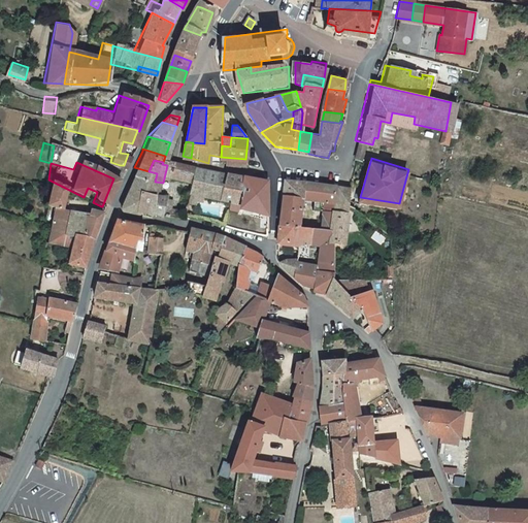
[(216,204),(223,176),(167,165),(163,183),(186,187),(185,196),(216,204)]
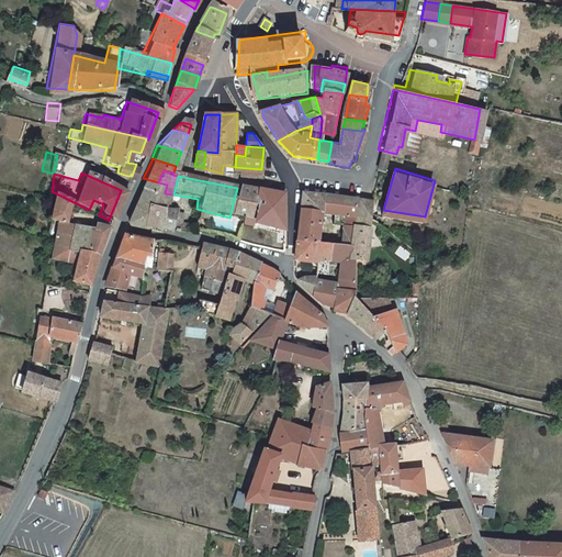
[(131,203),(148,207),(161,210),(165,193),(167,185),(158,182),(143,178),(131,203)]
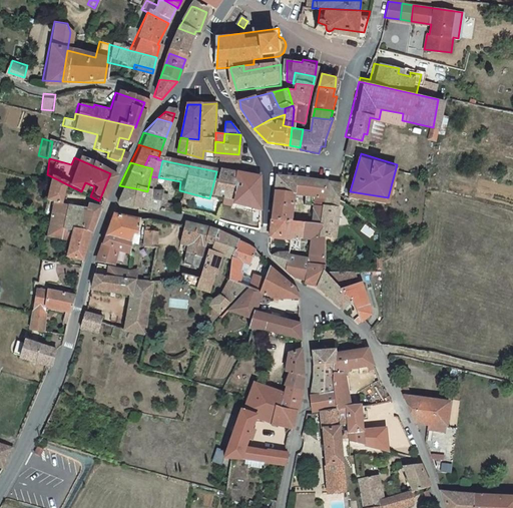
[(216,203),(227,206),(232,174),(216,171),(209,198),(208,201),(216,203)]
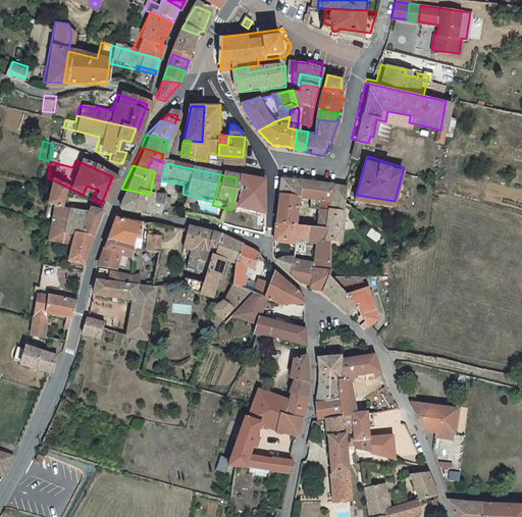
[(280,175),(278,195),(297,197),(301,197),(303,177),(280,175)]
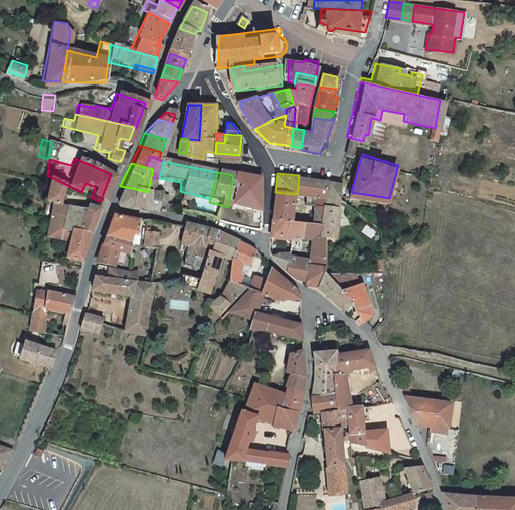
[(55,207),(63,183),(47,175),(41,200),(48,202),(45,216),(42,234),(56,237),(58,227),(67,229),(73,231),(78,211),(55,207)]
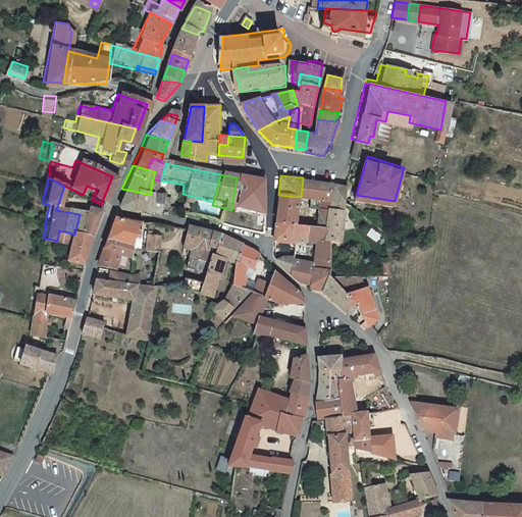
[(237,177),(231,210),(259,216),(259,183),(237,177)]
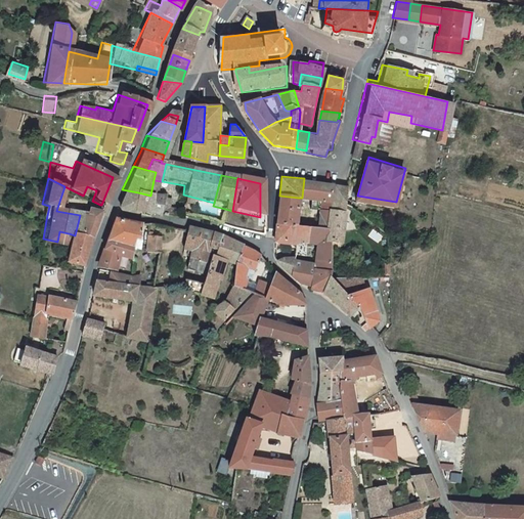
[(304,178),(302,198),(315,200),(317,179),(304,178)]
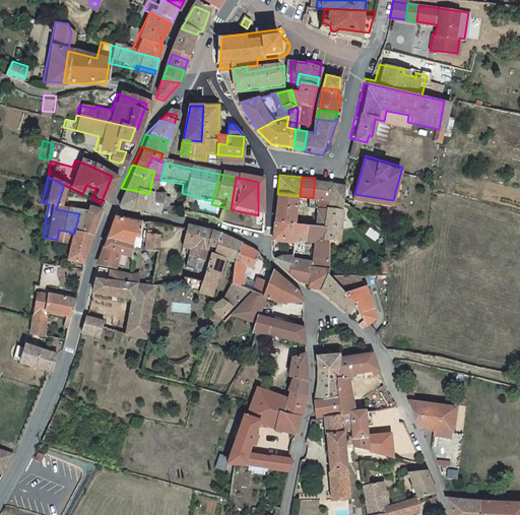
[(319,198),(318,222),(329,222),(331,180),(315,178),(313,198),(319,198)]
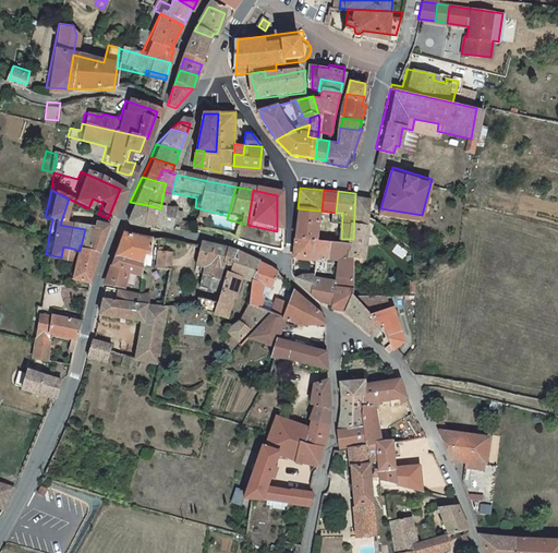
[(370,195),(355,193),(353,239),(352,254),(364,254),(367,214),(370,195)]
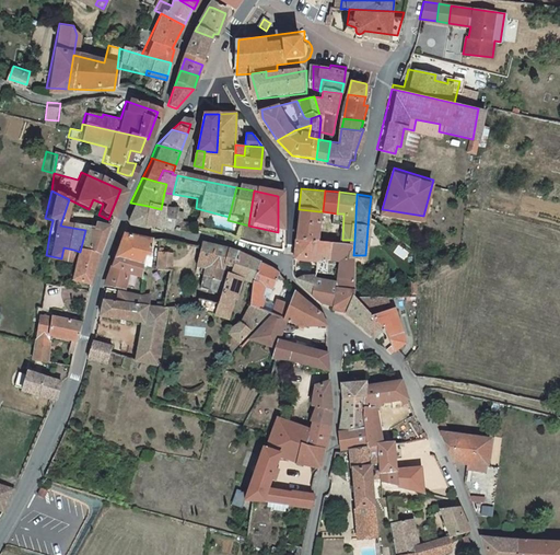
[(148,206),(130,203),(123,219),(123,221),(126,222),(143,227),(148,206)]
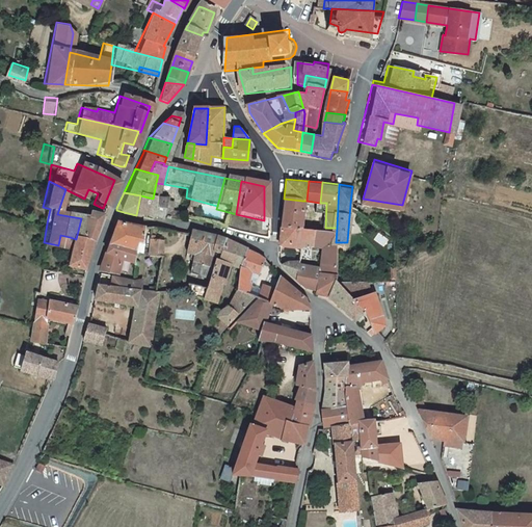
[(136,215),(149,217),(153,199),(140,195),(136,215)]
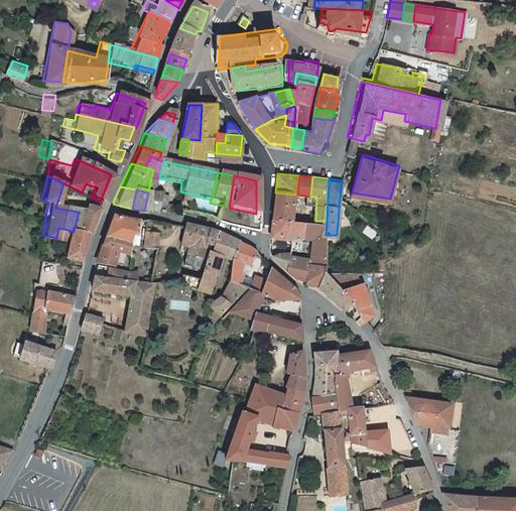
[(153,213),(156,197),(157,194),(148,193),(144,211),(153,213)]
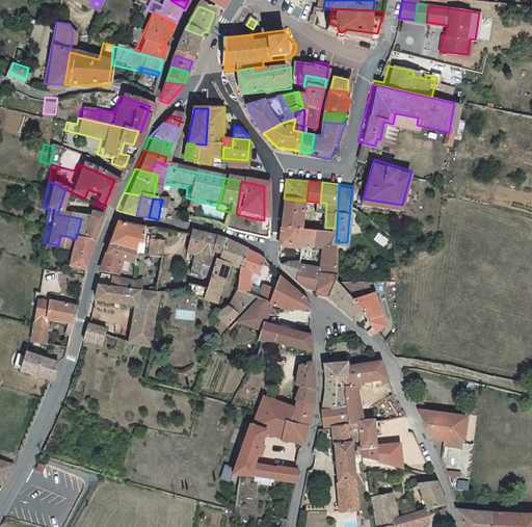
[(283,226),(301,227),(302,201),(284,199),(284,209),(283,226)]
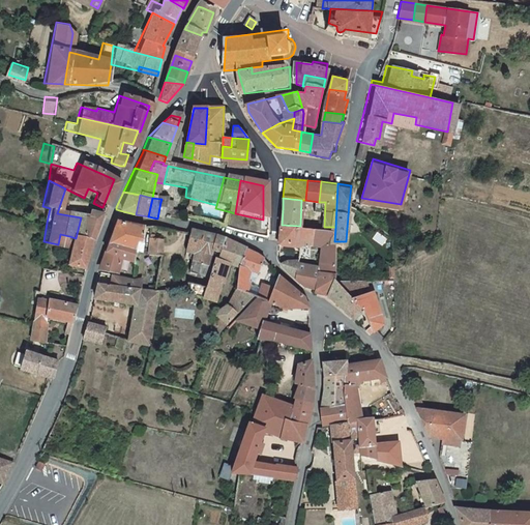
[(169,204),(160,202),(157,219),(171,222),(173,212),(168,211),(169,204)]
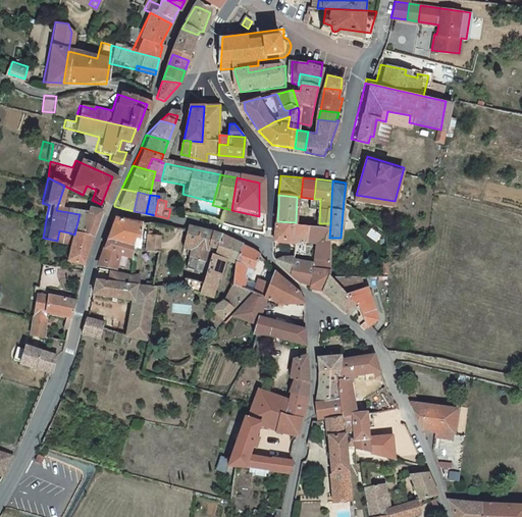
[(74,235),(86,238),(97,210),(85,208),(82,215),(80,214),(74,235)]
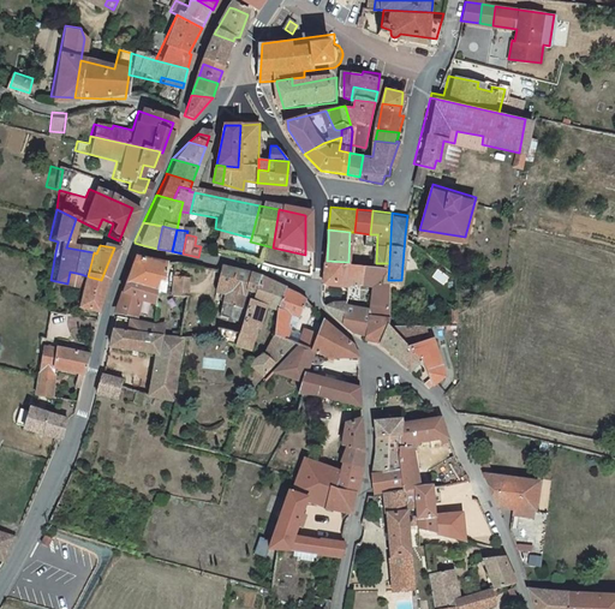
[(137,257),(132,281),(159,287),(161,280),(174,281),(178,263),(137,257)]
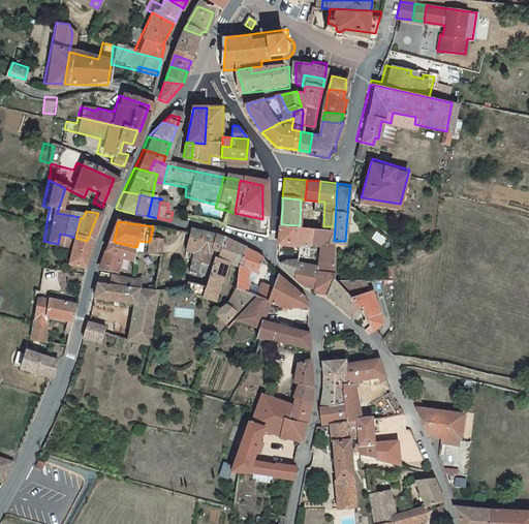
[(314,285),(329,288),(334,274),(335,268),(334,241),(335,226),(323,226),(300,225),(281,224),(279,243),(320,243),(317,260),(299,260),(300,258),(278,259),(286,269),(298,278),(302,282),(314,285)]
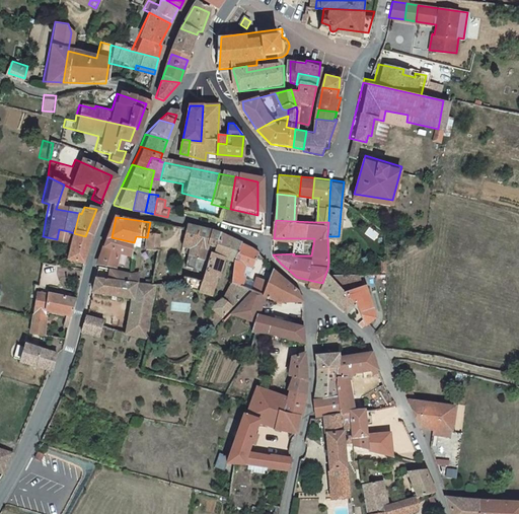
[(66,241),(68,231),(59,229),(57,239),(66,241)]
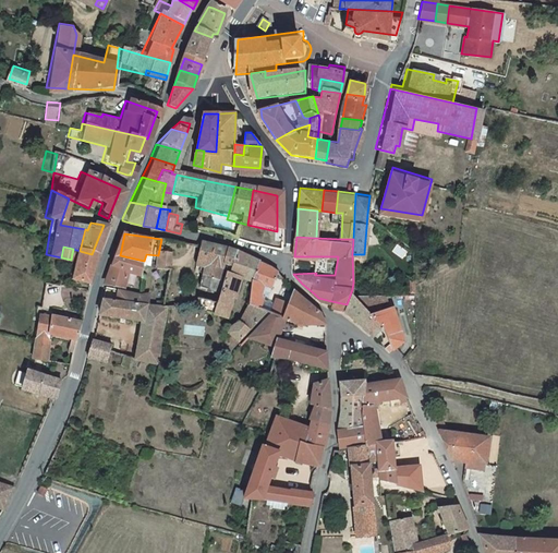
[(193,303),(214,308),(229,255),(209,250),(194,247),(191,266),(199,268),(193,303)]
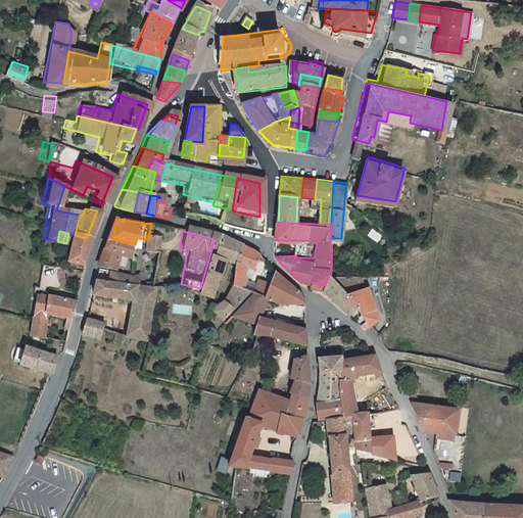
[(68,233),(66,243),(63,261),(80,265),(86,238),(75,235),(68,233)]
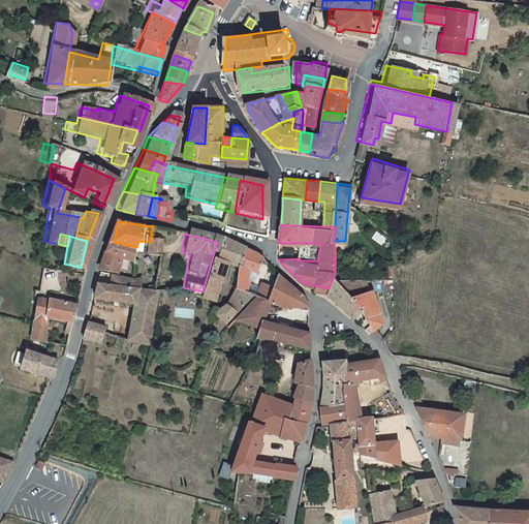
[(133,259),(136,247),(114,242),(110,241),(102,270),(115,272),(119,256),(133,259)]
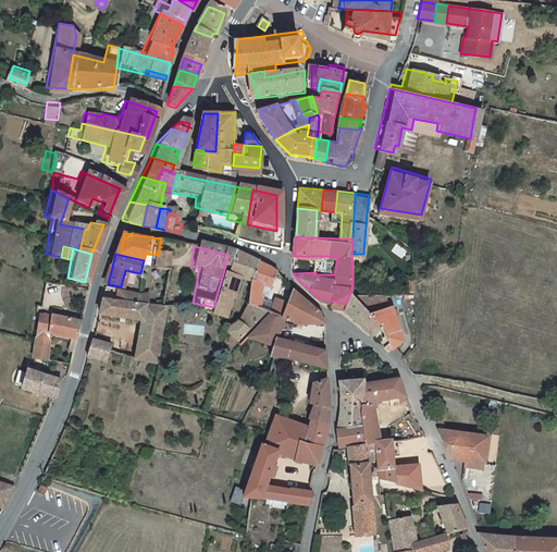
[(252,262),(229,255),(213,307),(210,316),(223,320),(234,281),(250,284),(254,264),(252,262)]
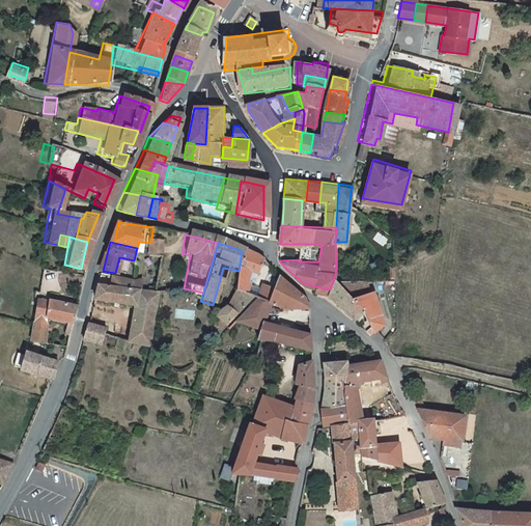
[(257,261),(242,251),(239,271),(235,294),(244,296),(246,282),(244,281),(245,277),(248,277),(249,271),(257,272),(259,263),(257,261)]
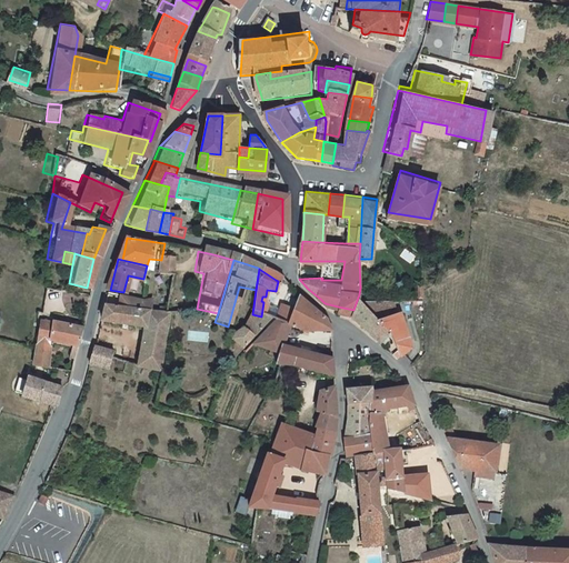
[(398,353),(412,342),(398,297),(359,294),(353,310),(352,313),(380,338),(389,331),(397,343),(392,349),(398,353)]
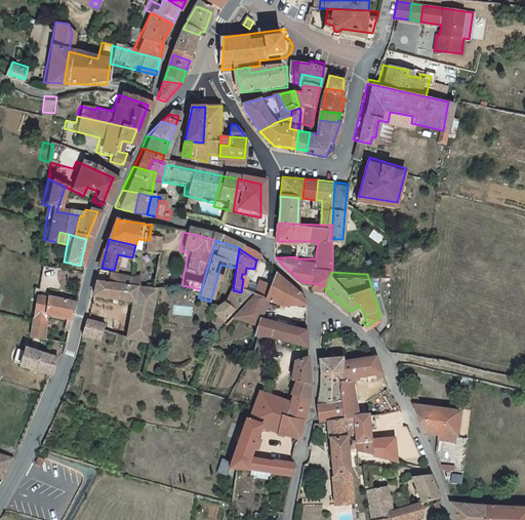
[(130,283),(130,275),(97,273),(95,280),(130,283)]
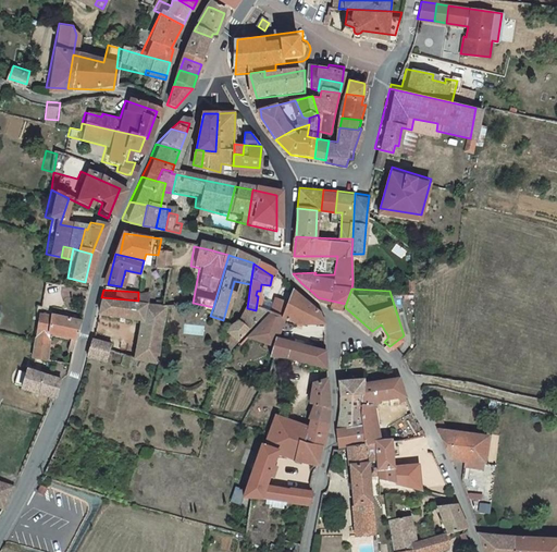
[(138,292),(138,301),(147,302),(149,293),(138,292)]
